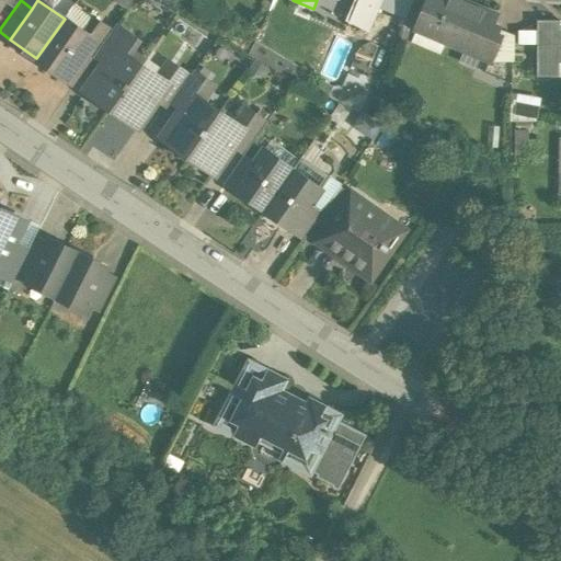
[(396,0),(357,0),(347,23),(368,32),(379,7),(391,12),(396,0)]
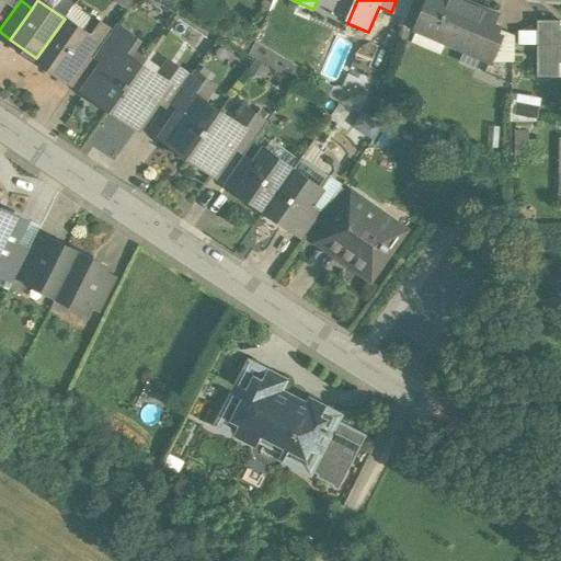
[(396,0),(391,12),(405,18),(413,0),(396,0)]
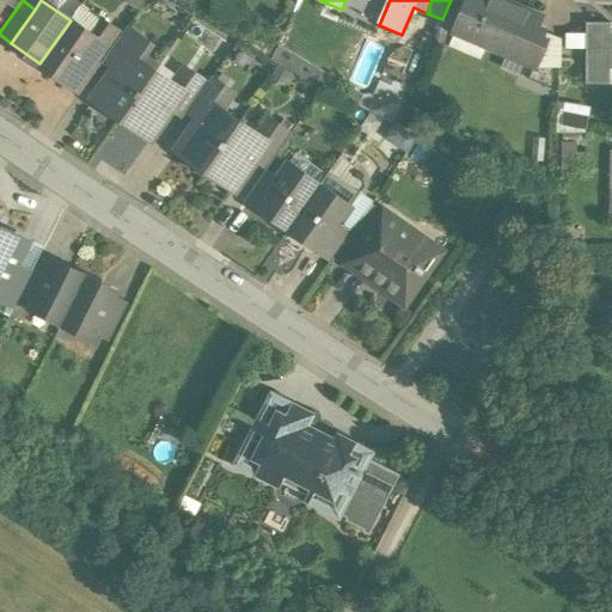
[(451,0),(442,19),(439,29),(453,34),(454,32),(457,28),(456,28),(466,0),(451,0)]
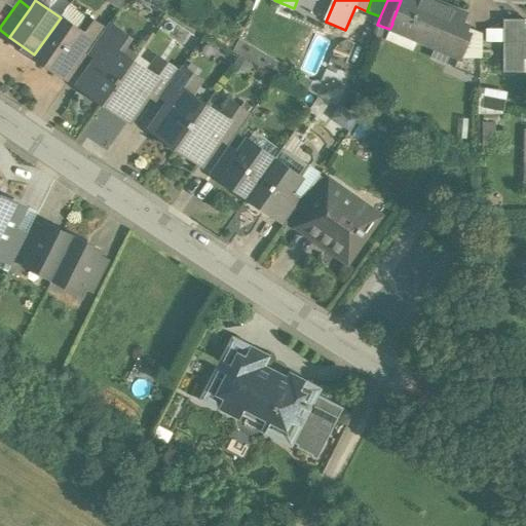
[(466,13),(435,0),(401,0),(391,24),(392,24),(390,28),(458,57),(459,58),(470,33),(465,31),(467,26),(462,24),(466,13)]
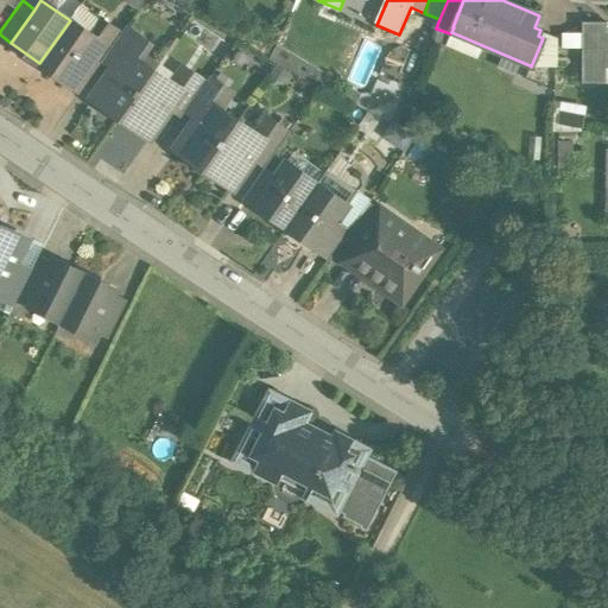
[(70,20),(39,63),(67,83),(93,48),(97,40),(70,20)]
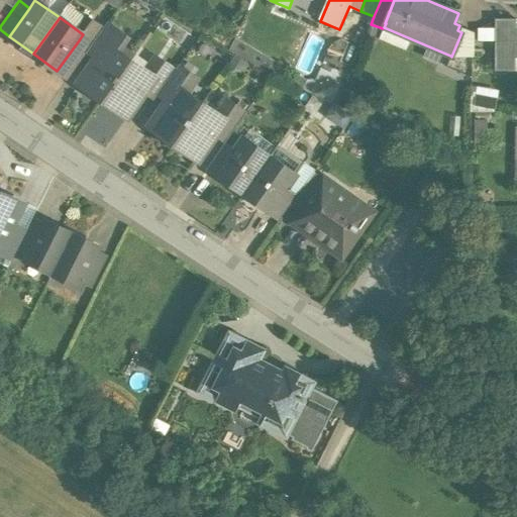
[(516,26),(516,27),(516,20),(495,20),(495,72),(515,73),(515,60),(516,59),(516,26)]
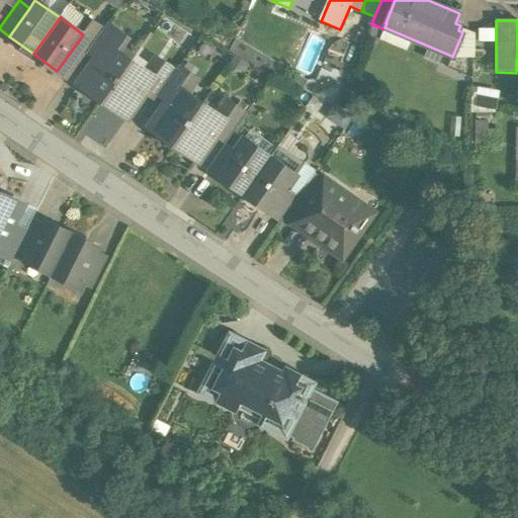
[(107,23),(92,45),(103,52),(106,46),(117,30),(107,23)]
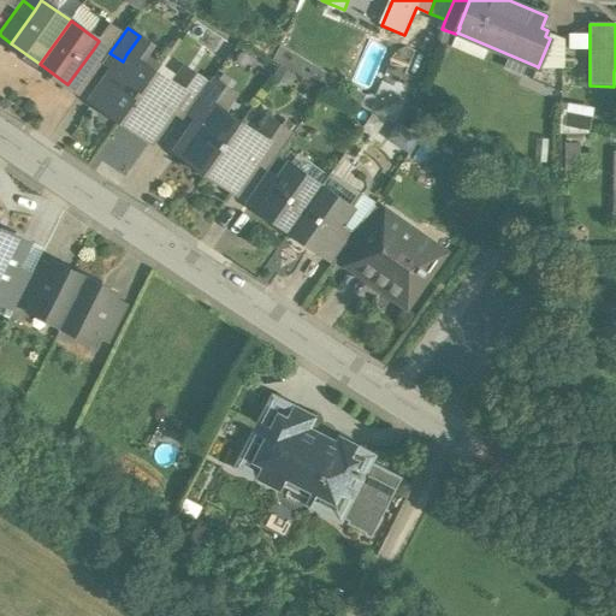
[(550,39),(538,67),(537,66),(532,80),(562,92),(563,37),(548,30),(545,36),(550,39)]
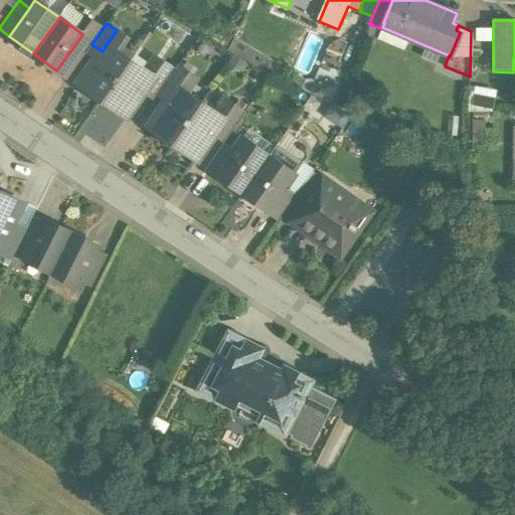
[(493,30),(471,31),(471,41),(493,41),(493,30)]
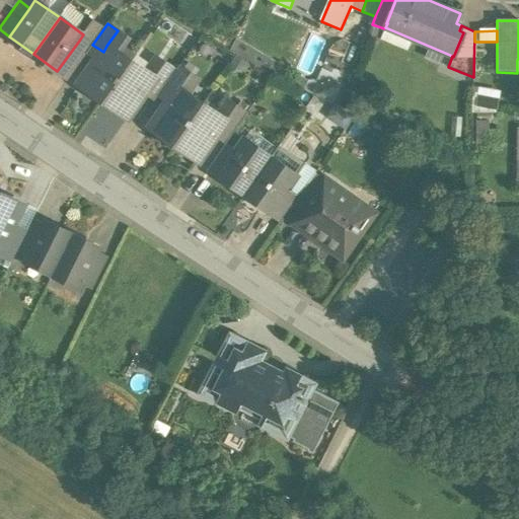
[(348,69),(356,43),(336,35),(326,62),(348,69)]
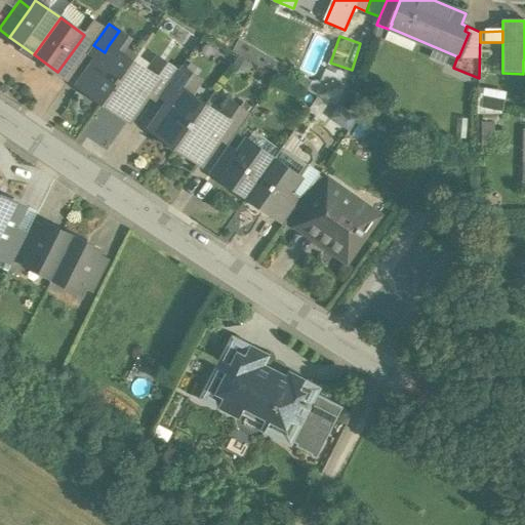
[(80,41),(57,72),(69,79),(93,45),(91,44),(89,47),(80,41)]
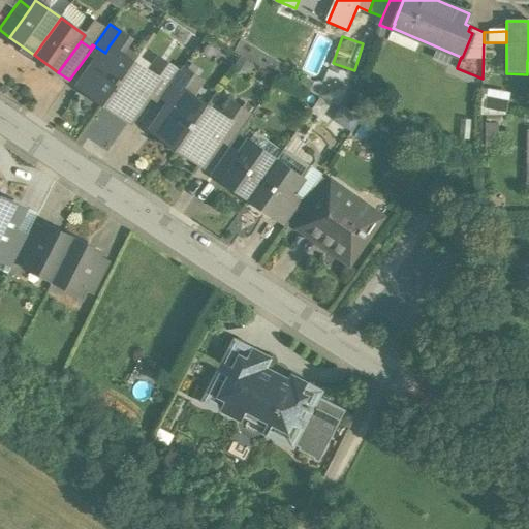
[(105,53),(84,83),(109,99),(133,63),(109,47),(105,53)]
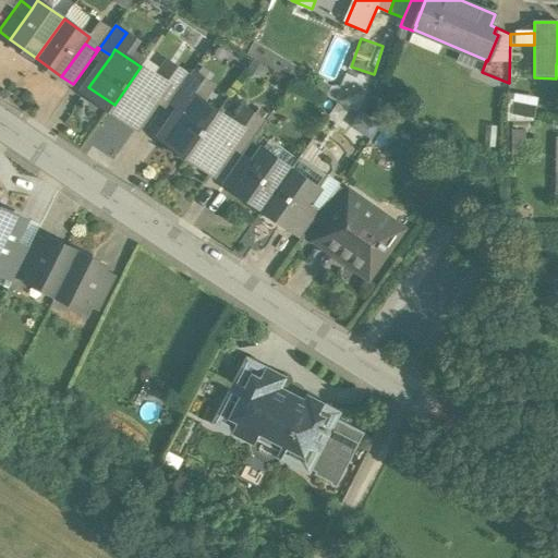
[(486,60),(461,50),(457,61),(482,72),(486,60)]
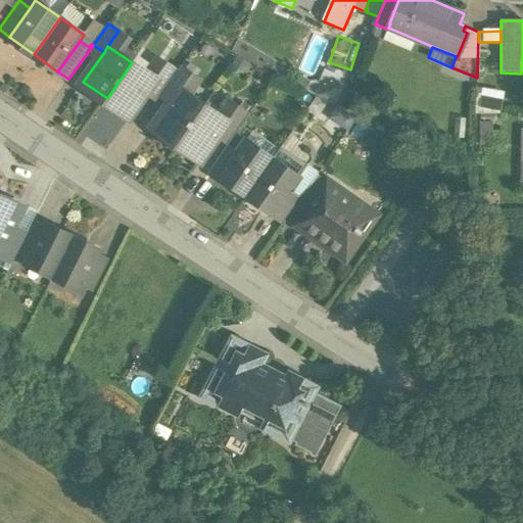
[(132,62),(107,98),(130,113),(150,85),(153,80),(132,62)]
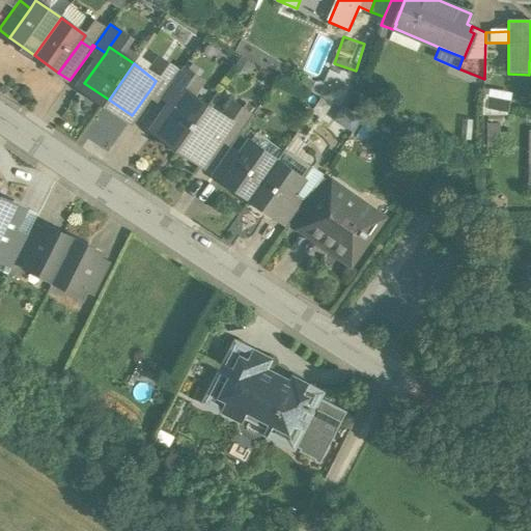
[(156,81),(152,86),(164,94),(167,90),(178,73),(167,65),(156,81)]
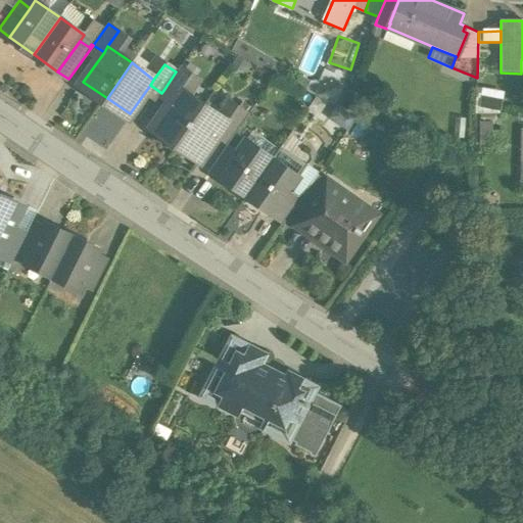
[(176,72),(164,89),(176,97),(180,91),(190,75),(180,67),(176,72)]
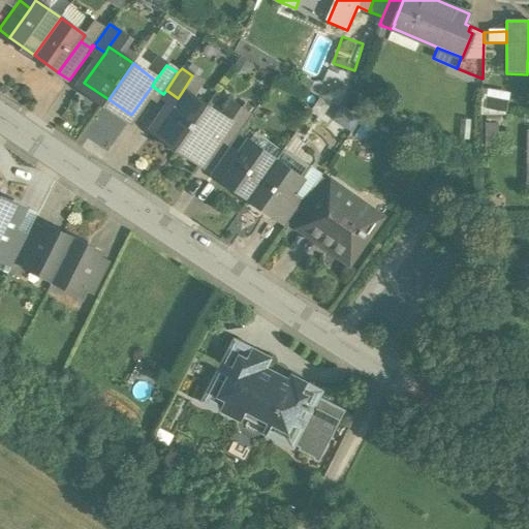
[(508,95),(489,91),(485,109),(505,113),(508,95)]
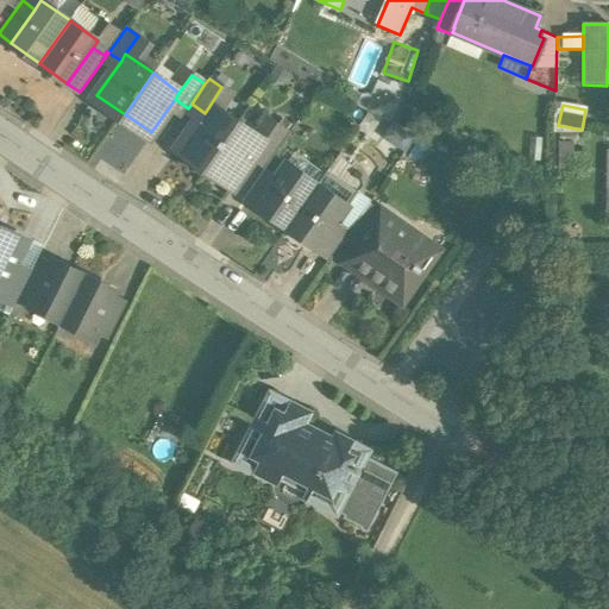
[(237,125),(209,106),(205,113),(181,148),(208,167),(237,125)]
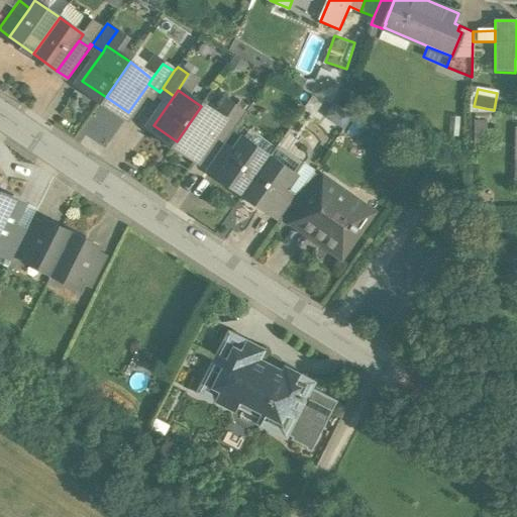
[(233,105),(222,121),(224,122),(219,128),(229,136),(245,113),(233,105)]
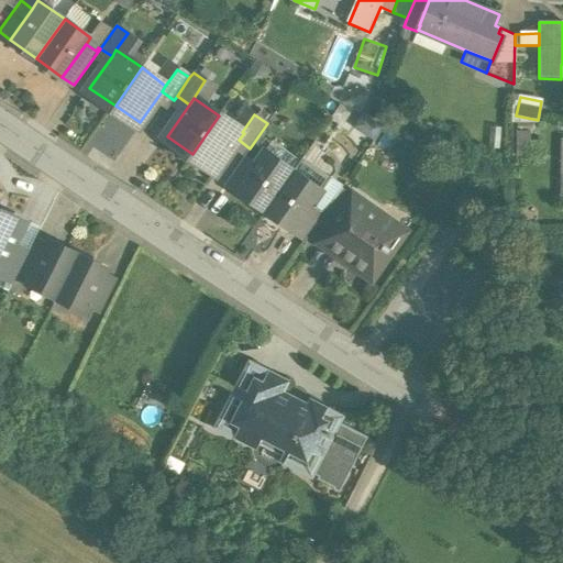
[(219,116),(192,154),(218,170),(239,140),(244,133),(242,132),(219,116)]
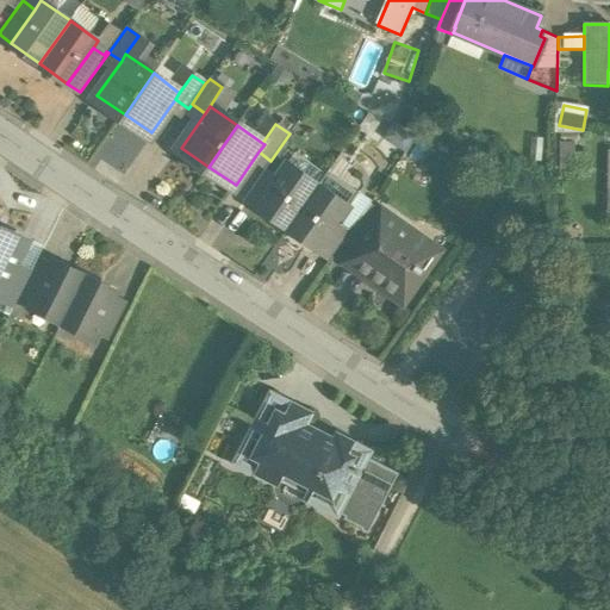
[(574,141),(561,141),(561,168),(586,168),(586,154),(576,153),(574,141)]
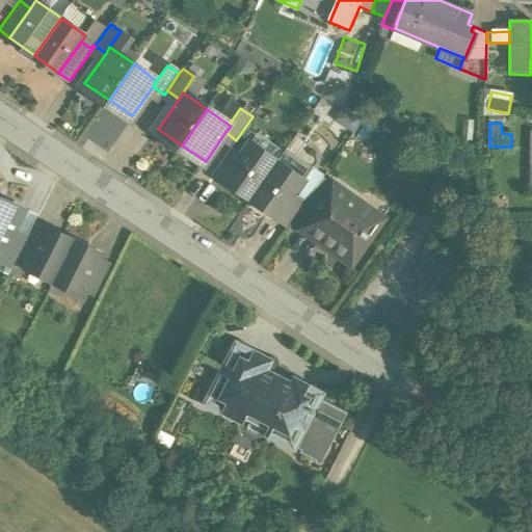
[(242,156),(225,180),(253,197),(277,162),(250,143),(242,156)]
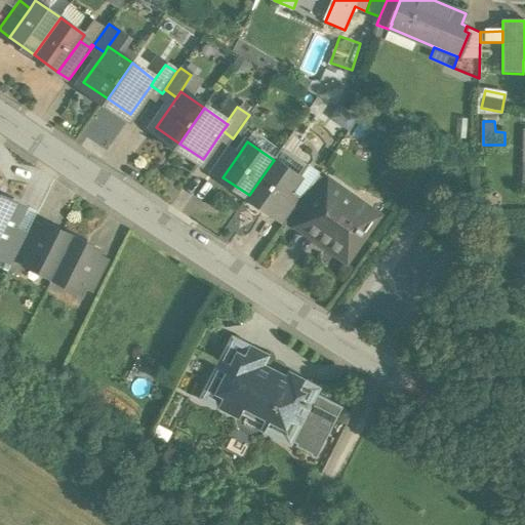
[(228,146),(211,169),(223,177),(239,154),(228,146)]
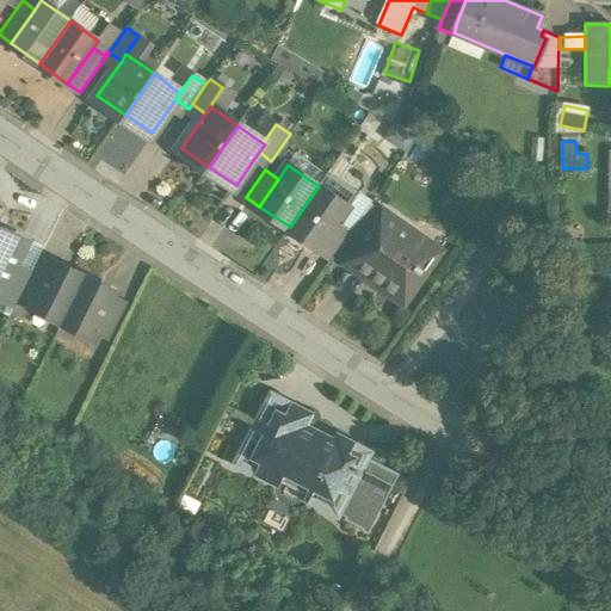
[(319,186),(290,227),(320,250),(338,224),(350,208),(319,186)]
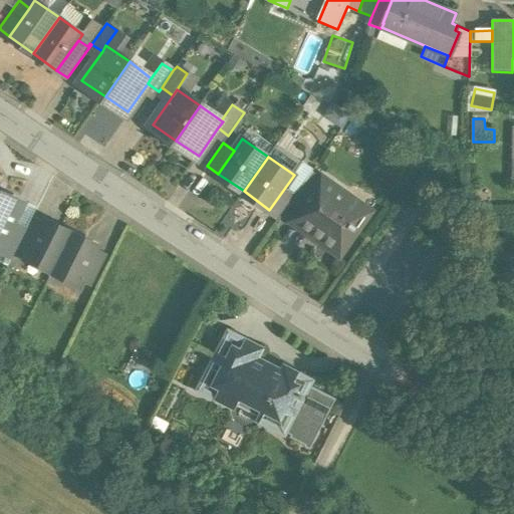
[(311,172),(288,205),(296,212),(320,178),(311,172)]
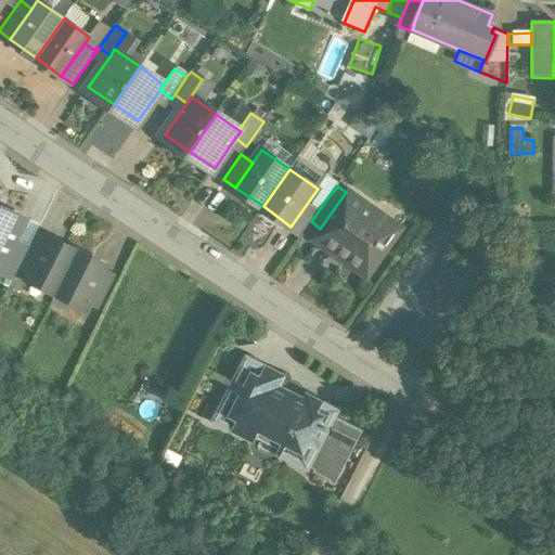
[(320,229),(314,236),(331,247),(337,252),(338,250),(350,259),(347,265),(365,278),(386,248),(378,243),(388,229),(373,219),(377,214),(346,192),(320,229)]
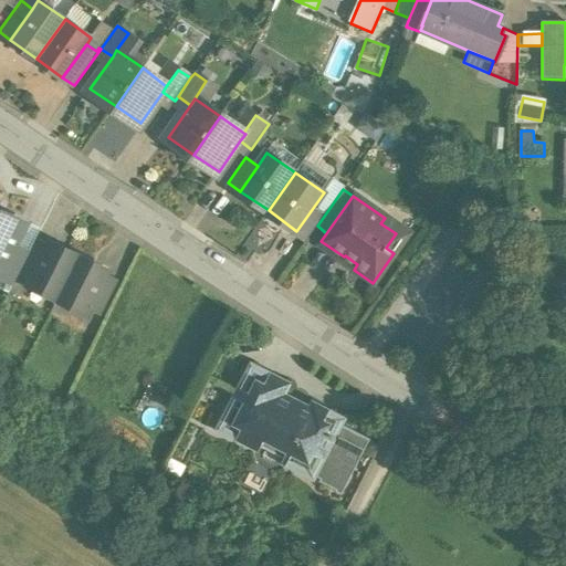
[(313,208),(296,231),(307,239),(324,216),(313,208)]
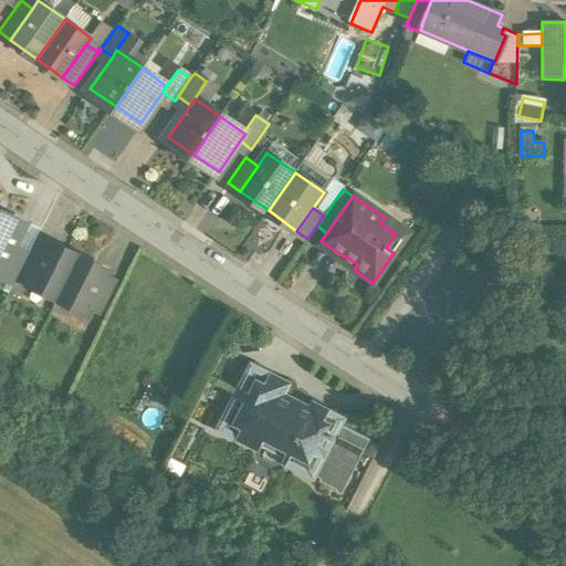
[(2,217),(0,216),(0,275),(12,252),(25,224),(4,213),(2,217)]
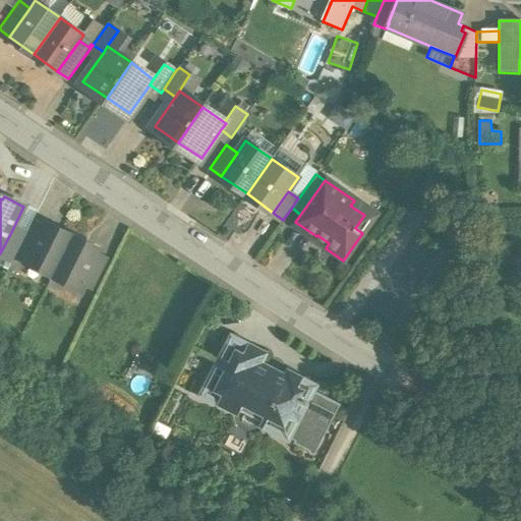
[(23,238),(16,252),(27,257),(44,225),(33,220),(23,238)]
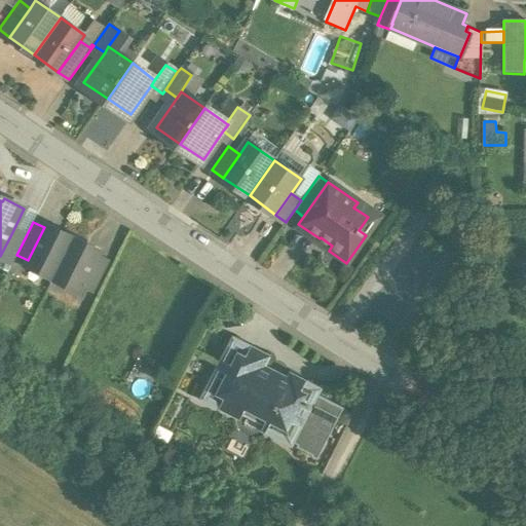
[(28,260),(25,266),(52,279),(73,237),(46,224),(44,227),(28,260)]
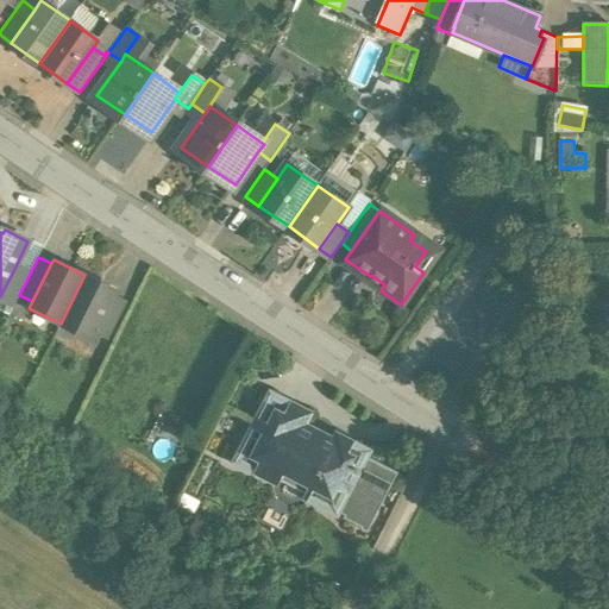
[(27,278),(13,271),(0,296),(14,303),(19,295),(27,278)]
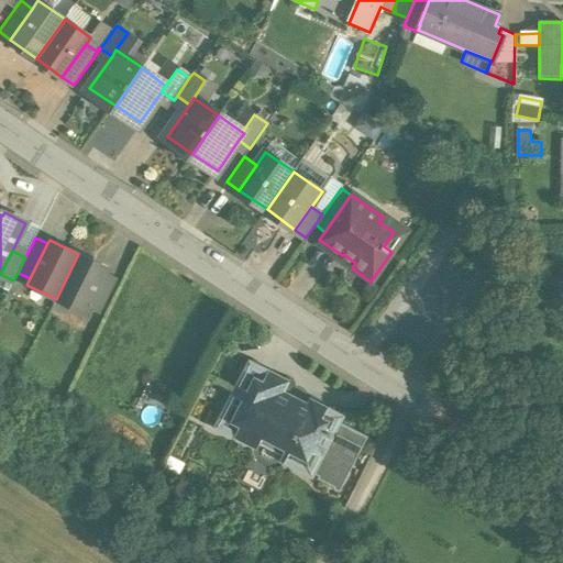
[(78,254),(56,299),(86,315),(88,308),(106,273),(108,269),(78,254)]
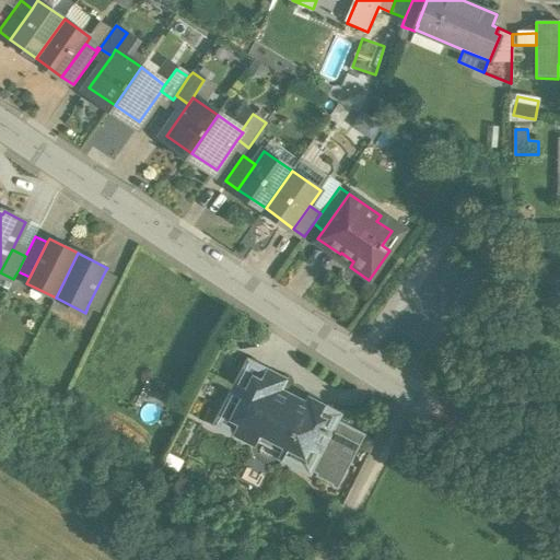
[(105,271),(88,306),(100,313),(117,278),(105,271)]
